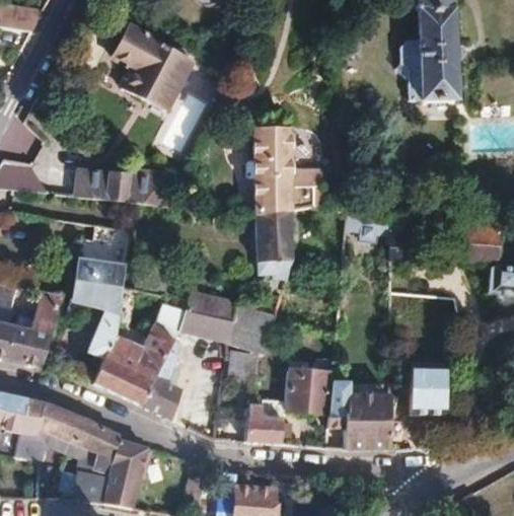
[(452,99),(451,0),(418,0),(418,39),(405,39),(397,48),(397,64),(405,80),(405,100),(452,99)]
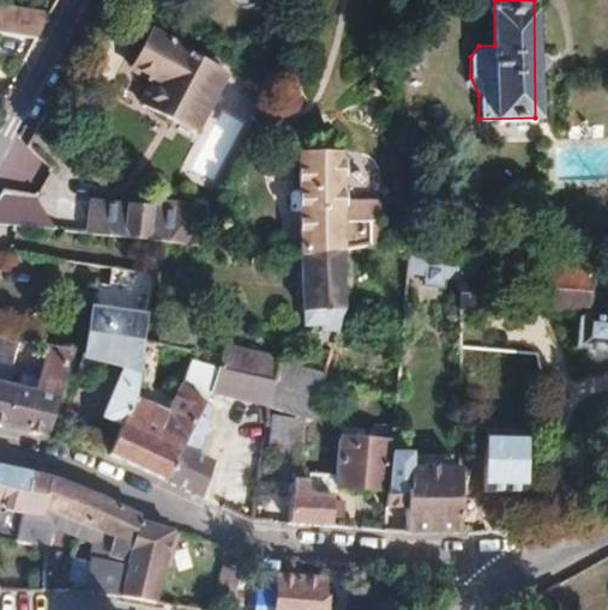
[(0,29),(40,35),(53,11),(0,2),(0,29)]
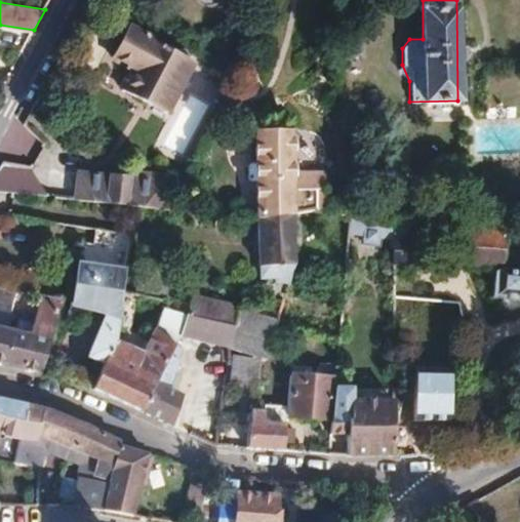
[(169,112),(197,58),(130,25),(116,54),(137,66),(126,88),(169,112)]
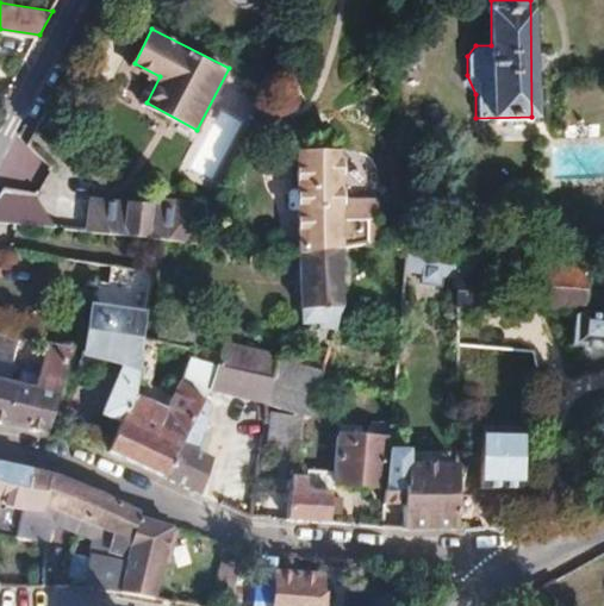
[(332,251),(367,249),(368,207),(334,206),(336,156),(294,156),(291,254),(332,251)]
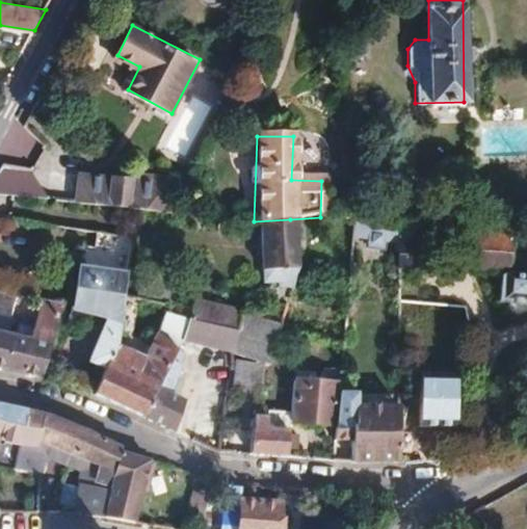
[(70,166),(70,156),(51,155),(51,165),(70,166)]
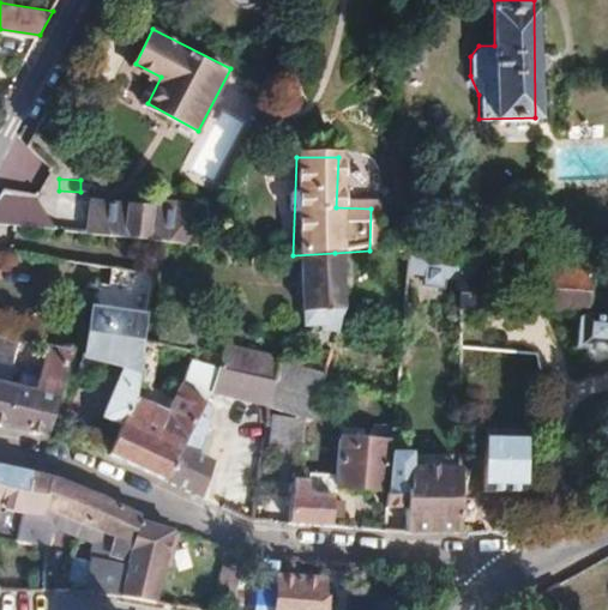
[(0,224),(0,242),(68,245),(176,251),(179,213),(137,211),(136,221),(80,218),(78,235),(43,234),(43,223),(2,221),(0,224)]
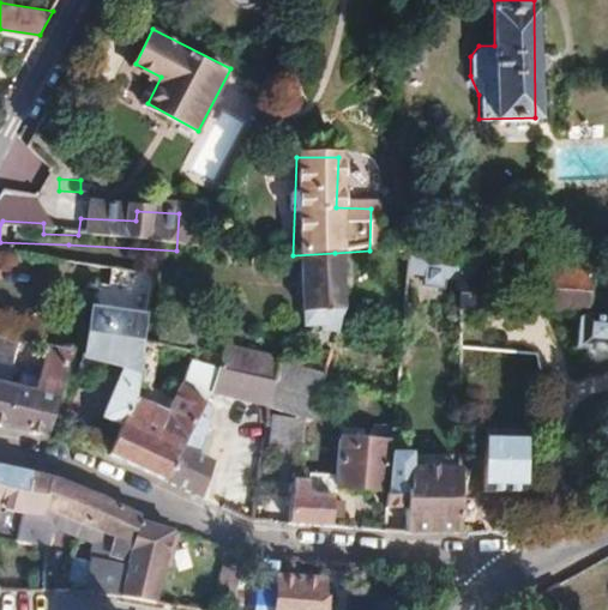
[(335,253),(293,255),(296,313),(302,314),(304,330),(312,330),(312,337),(330,339),(338,309),(335,253)]
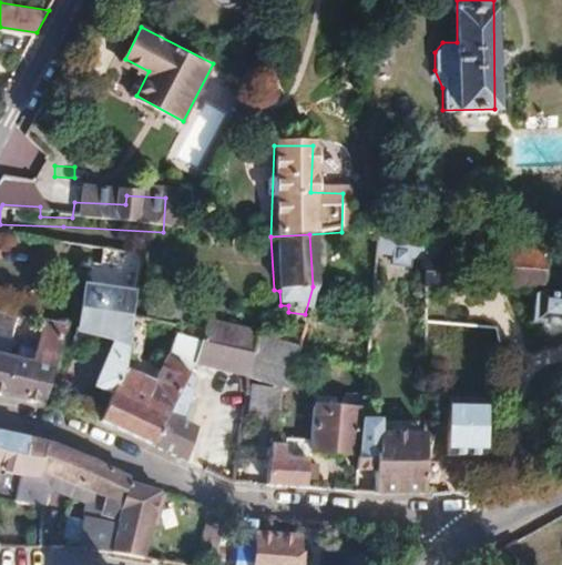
[(417,239),(370,234),(369,254),(385,255),(385,262),(401,264),(402,258),(418,259),(417,239)]
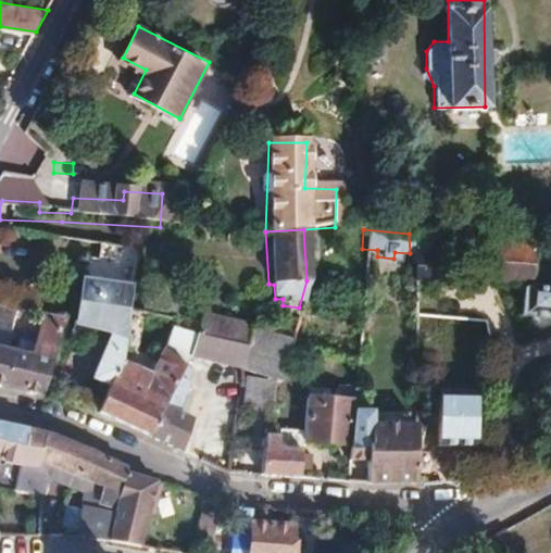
[(453,239),(453,238),(409,234),(410,253),(410,279),(418,278),(426,275),(433,272),(439,266),(445,261),(449,254),(452,247),(453,239)]
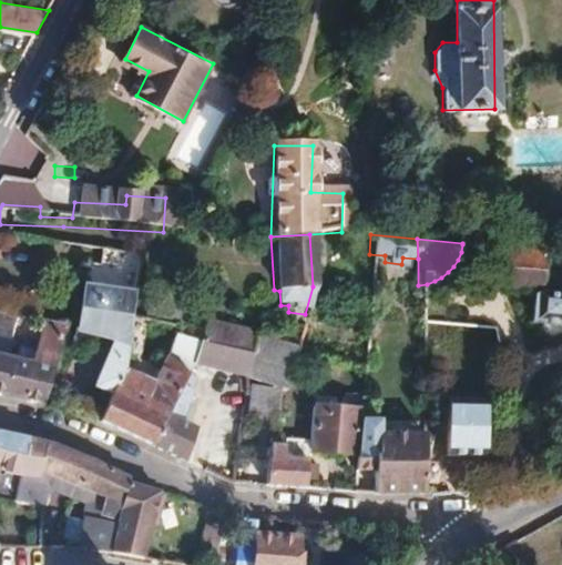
[(538,279),(539,250),(489,245),(501,282),(524,283),(538,279)]
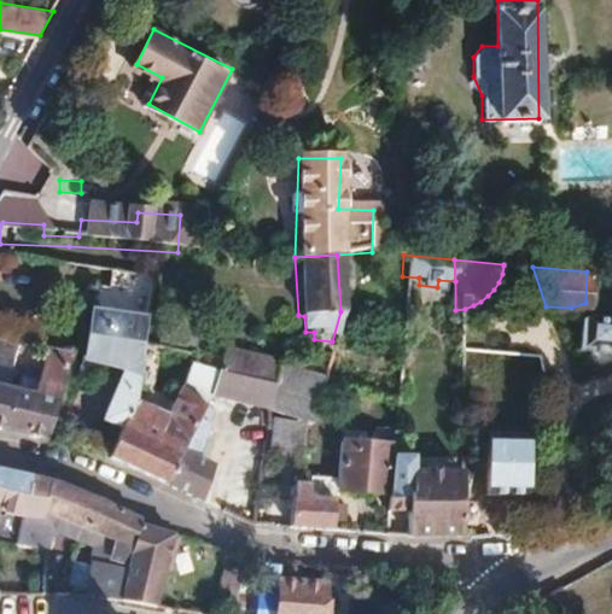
[(611,322),(577,321),(576,355),(611,356),(611,322)]
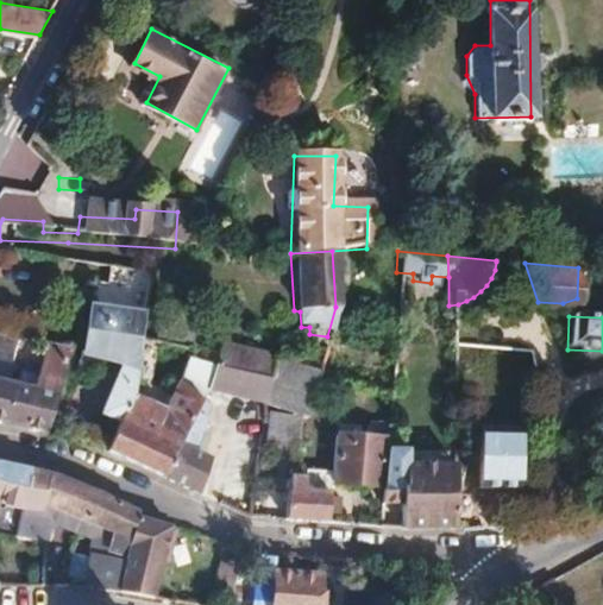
[(142,347),(143,325),(88,322),(87,346),(80,346),(77,367),(114,383),(105,409),(127,418),(137,395),(142,347)]
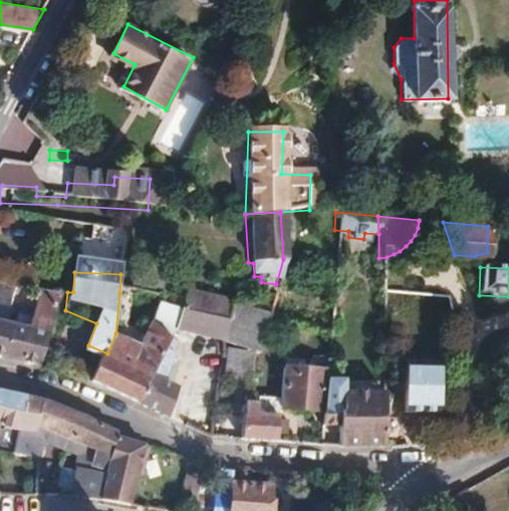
[(16,280),(0,276),(0,291),(13,295),(16,280)]
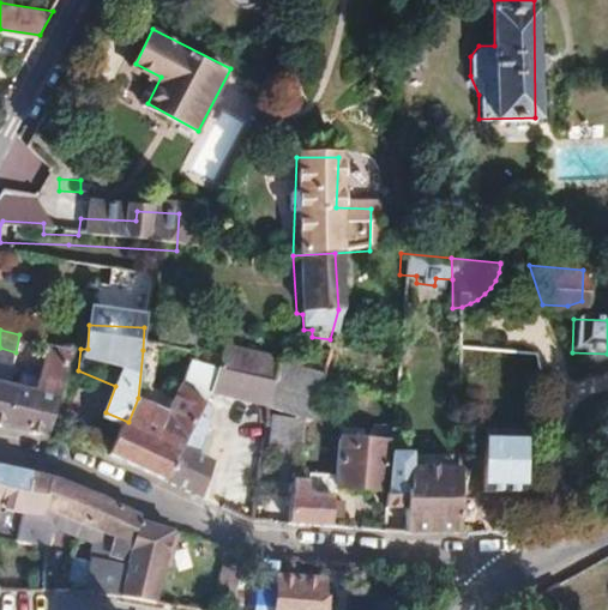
[(73,348),(49,342),(37,385),(11,379),(0,375),(0,421),(52,432),(73,348)]
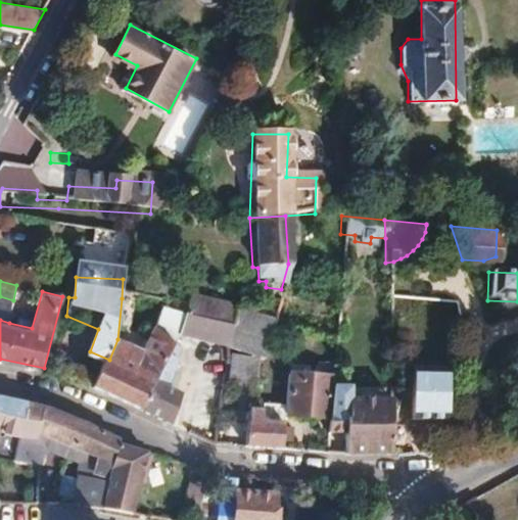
[(0,296),(0,320),(9,323),(13,300),(0,296)]
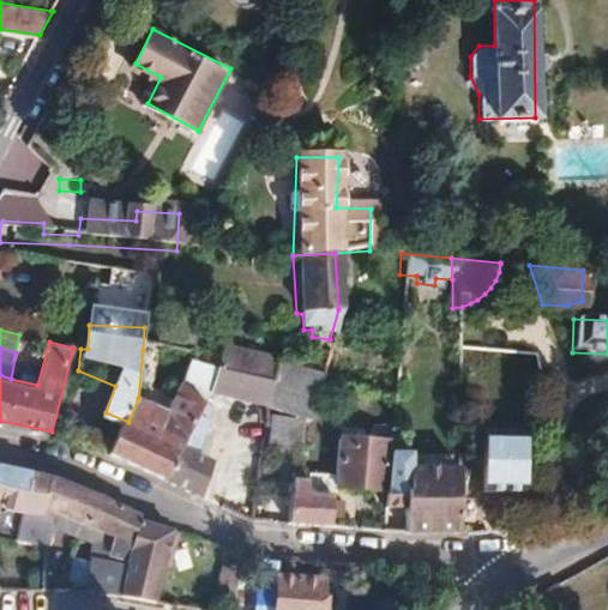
[(205,357),(203,369),(274,384),(277,364),(277,363),(224,351),(221,361),(205,357)]
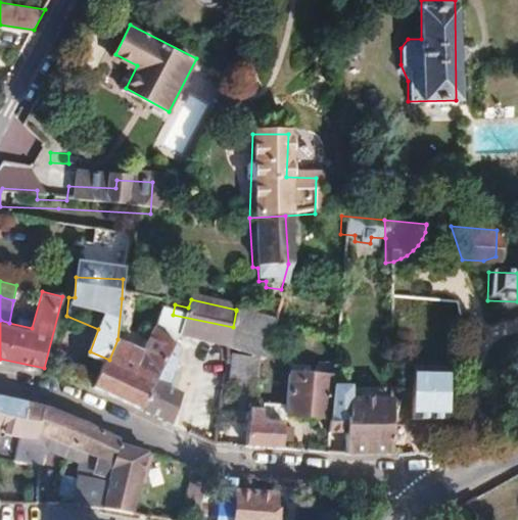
[(267,357),(271,340),(275,321),(236,311),(233,327),(230,341),(267,357)]
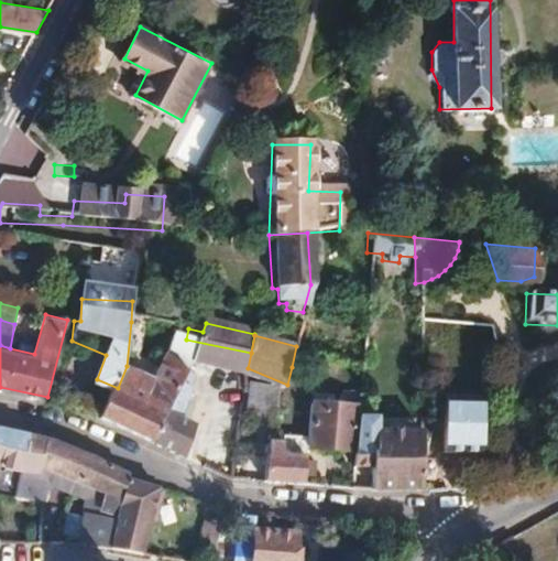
[(186,340),(177,337),(173,354),(160,379),(127,366),(118,388),(107,416),(183,450),(196,418),(183,411),(194,388),(192,387),(195,380),(199,381),(203,375),(198,373),(203,362),(247,371),(248,368),(251,353),(186,340)]
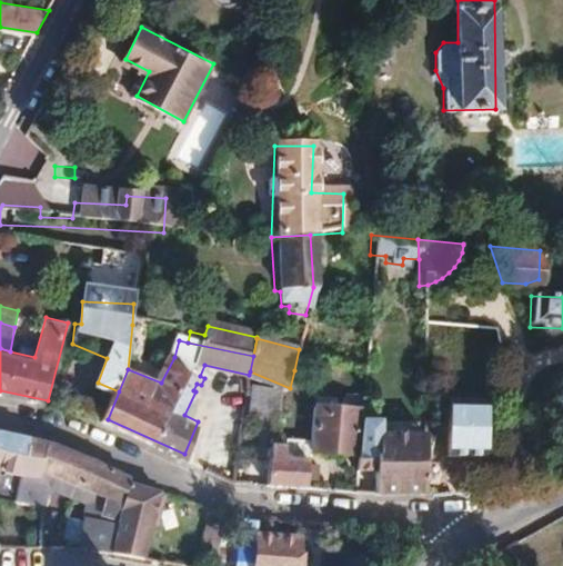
[(311,353),(299,349),(294,370),(305,373),(311,353)]
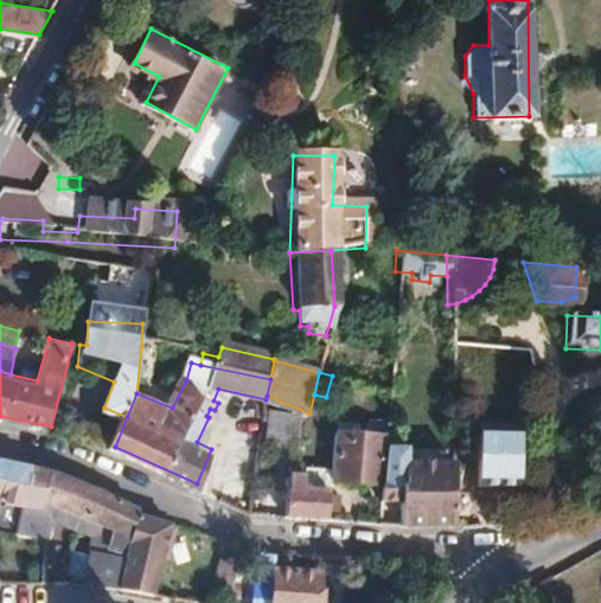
[(266,424),(264,428),(292,436),(295,422),(266,410),(267,417),(266,424)]
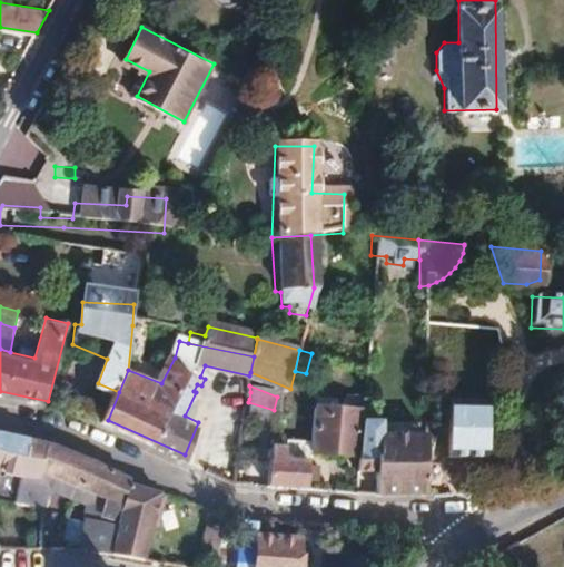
[(363,418),(363,409),(315,408),(313,440),(312,449),(360,453),(363,418)]
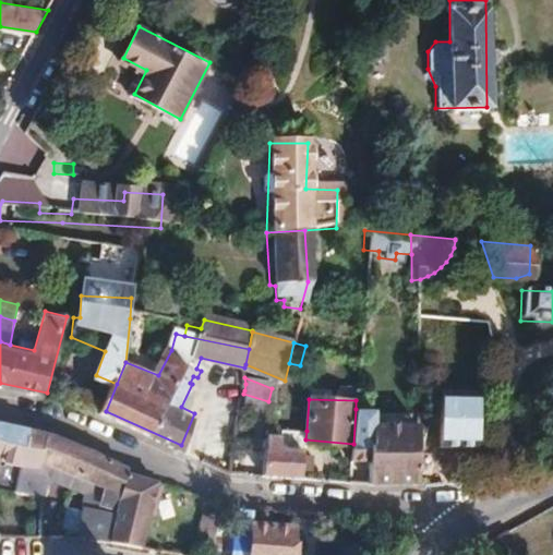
[(372,481),(418,481),(417,445),(416,418),(395,418),(395,426),(371,426),(371,408),(356,409),(353,444),(353,446),(352,458),(372,458),(372,481)]
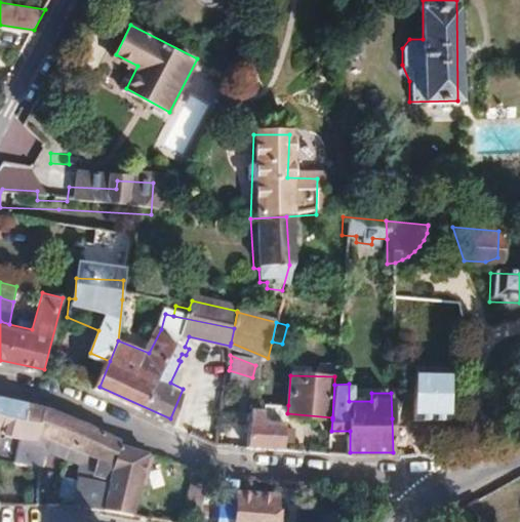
[(0,396),(0,456),(16,460),(17,451),(18,440),(21,402),(4,398),(0,396)]
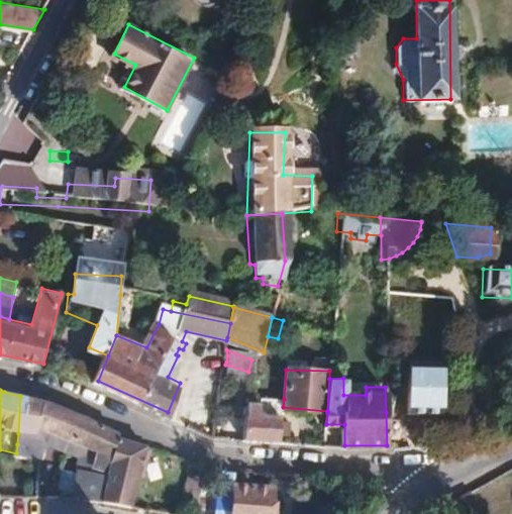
[(20,396),(18,433),(42,437),(43,430),(77,442),(75,450),(87,454),(76,495),(86,495),(102,499),(121,436),(122,433),(106,425),(88,416),(70,409),(50,403),(20,396)]
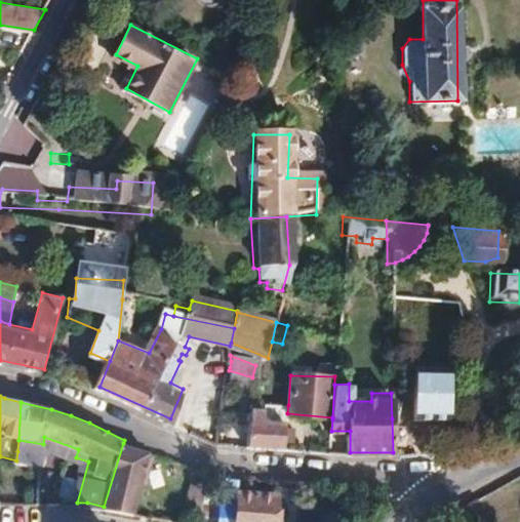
[(250,444),(284,447),(287,413),(288,405),(269,404),(268,412),(255,411),(250,444)]
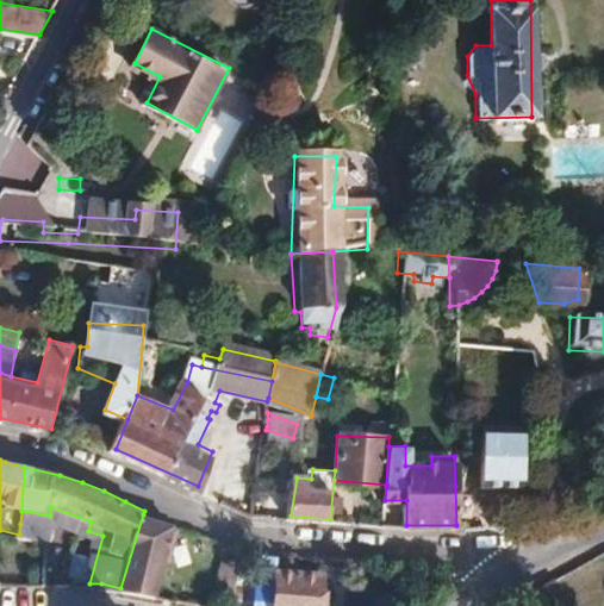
[(22,511),(20,524),(49,528),(50,516),(22,511)]
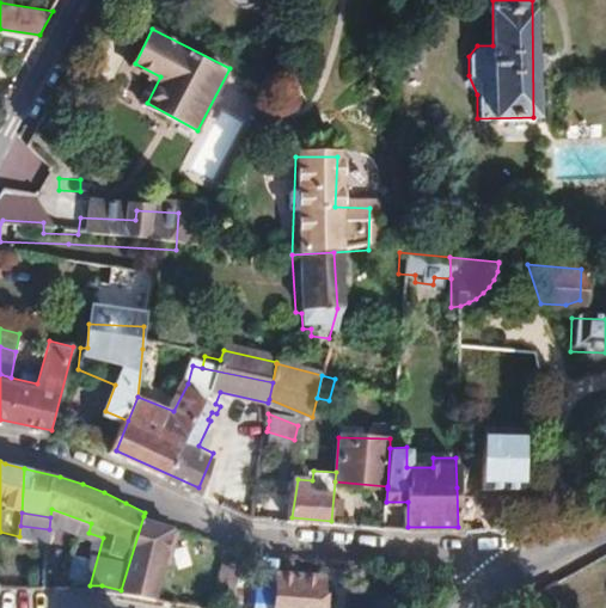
[(167,556),(175,557),(182,527),(144,516),(121,590),(128,591),(142,595),(157,597),(167,556)]
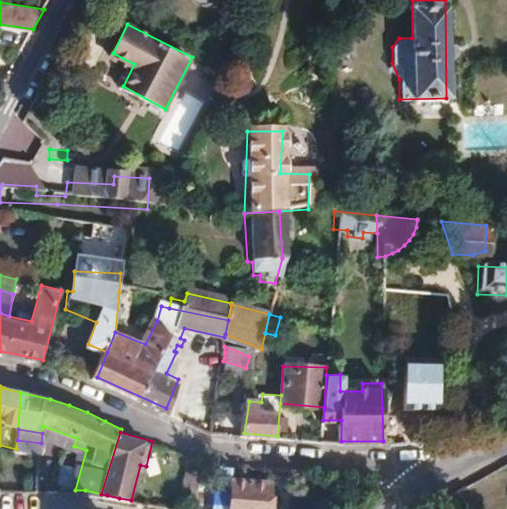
[(16,449),(40,453),(41,443),(17,440),(16,449)]
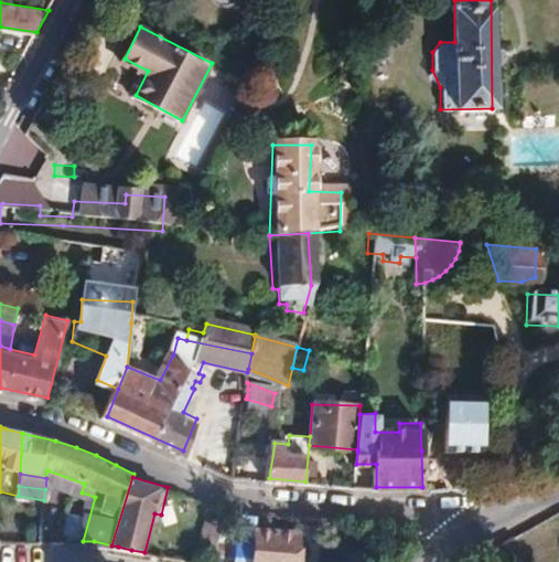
[(219,547),(224,521),(206,519),(203,544),(219,547)]
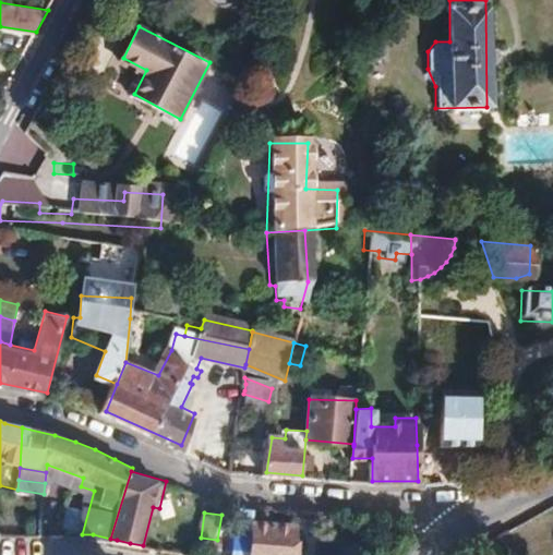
[(296,554),(299,526),(255,523),(252,554),(296,554)]
